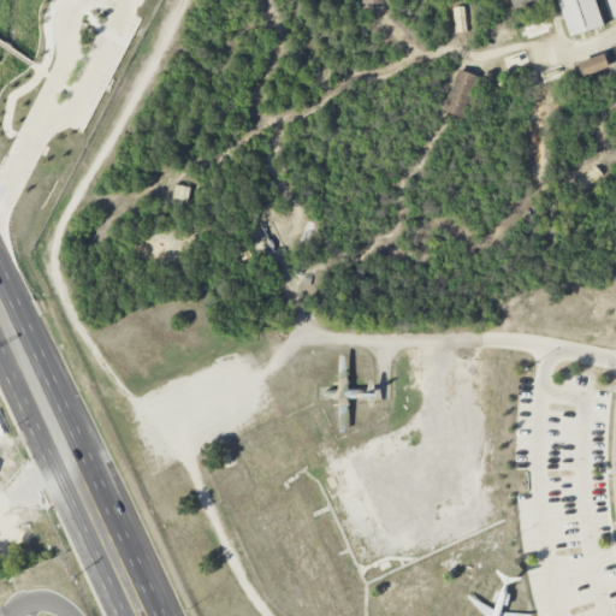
[(510,0),(514,10),(534,3),(533,0),(510,0)]
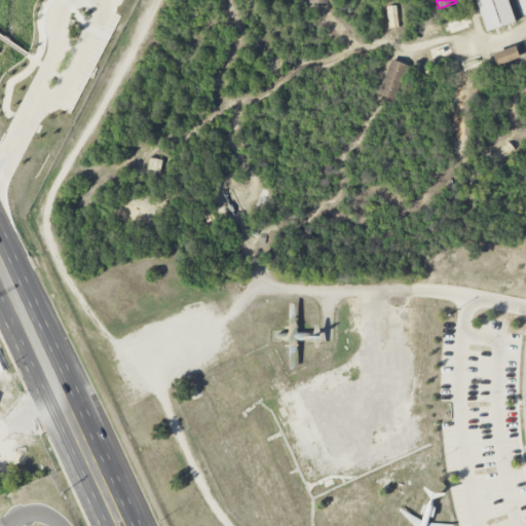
[(476,0),(508,0),(515,22),(487,31),(476,0)]
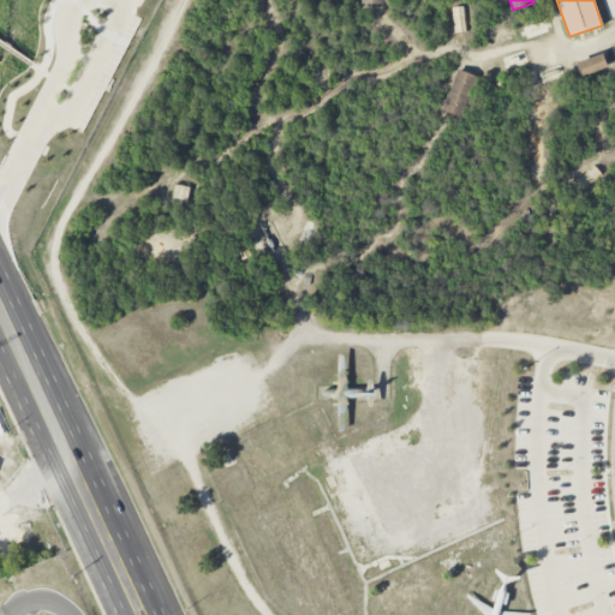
[(602,0),(614,0),(614,3),(614,17),(609,19),(602,0)]
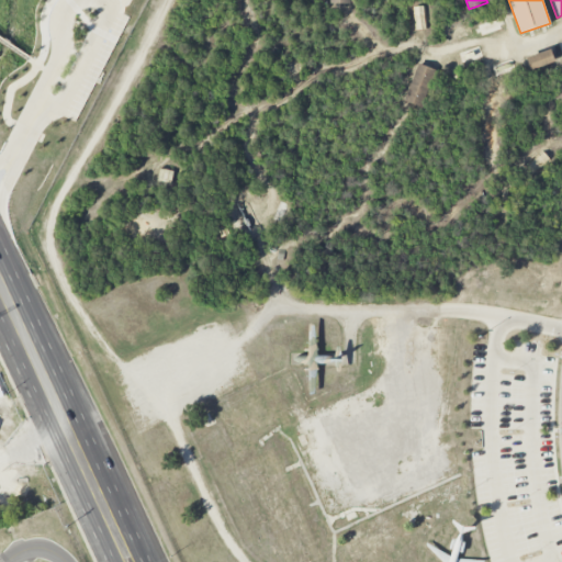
[(412,8),(425,6),(428,29),(415,30),(412,8)]
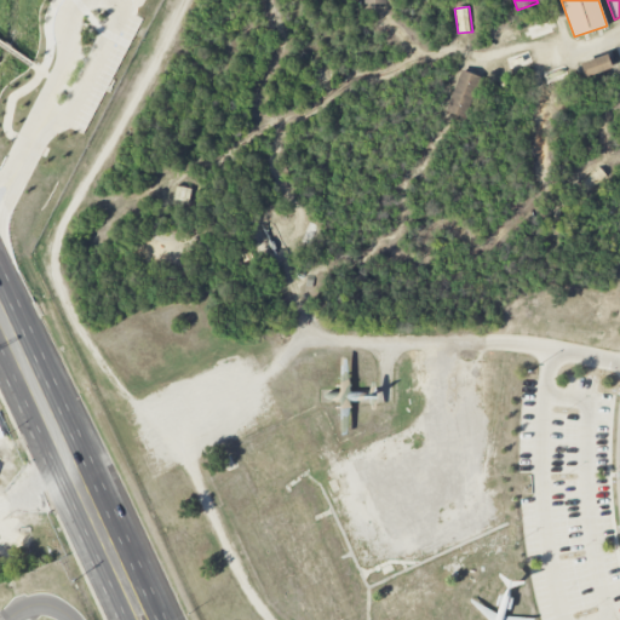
[(524,32),(528,30),(527,28),(551,21),(551,23),(555,22),(556,27),(552,29),(554,32),(532,39),(530,36),(526,38),(524,32)]
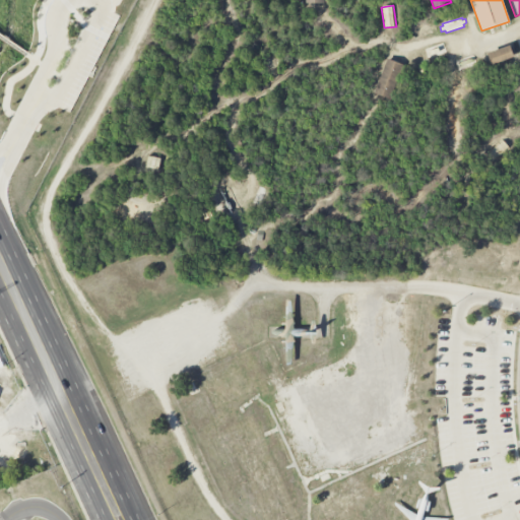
[(425,50),(443,43),(446,52),(428,59),(425,50)]
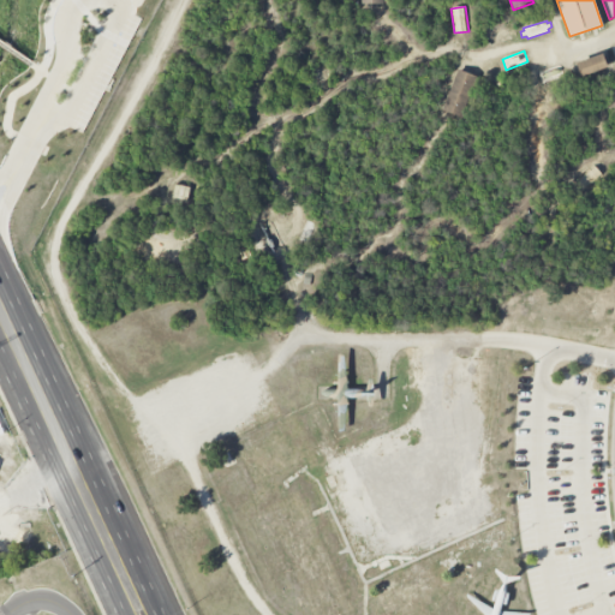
[(575,64),(603,53),(608,67),(581,77),(575,64)]
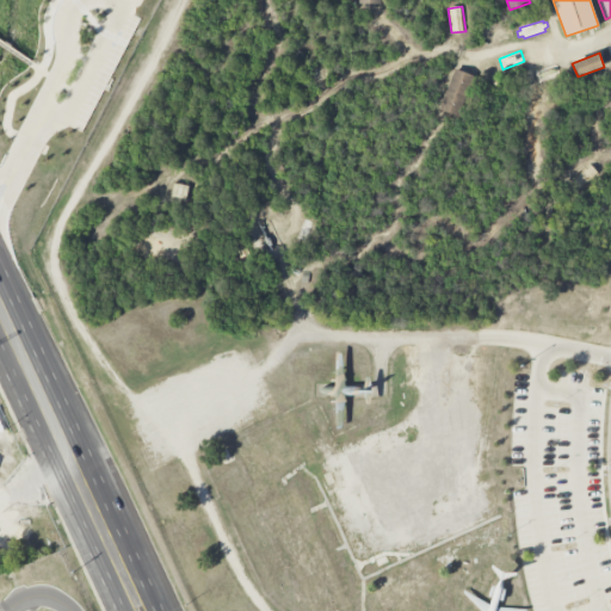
[(535,73),(557,65),(560,74),(539,84),(535,73)]
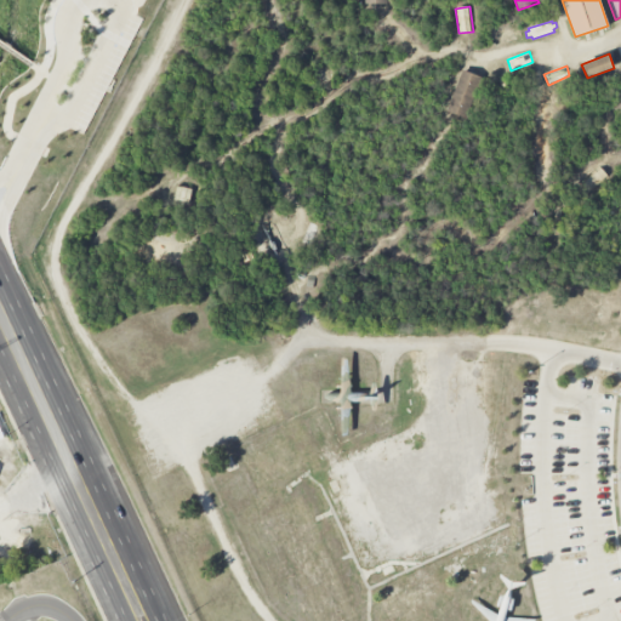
[(462,70),(482,77),(467,118),(446,110),(462,70)]
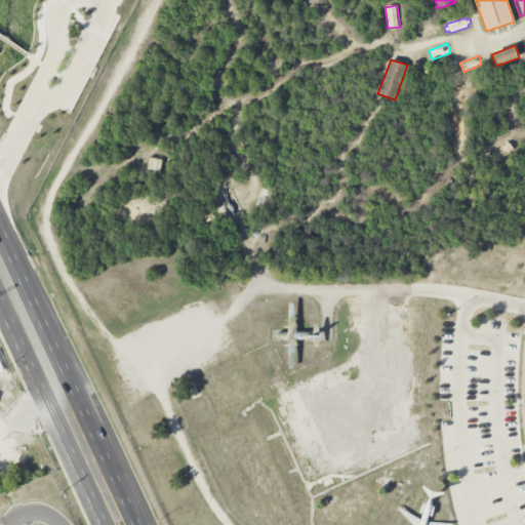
[(507,140),(515,151),(499,163),(490,155),(507,140)]
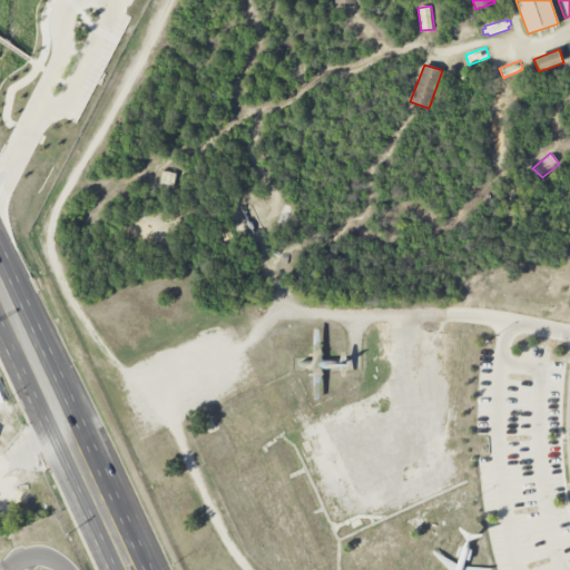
[(161,170),(176,174),(174,186),(159,183),(161,170)]
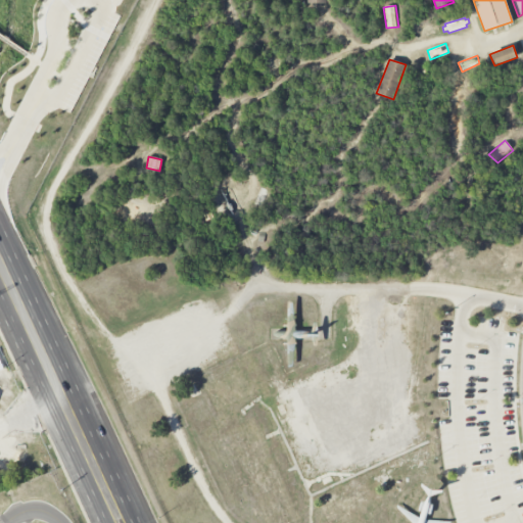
[(123,201),(144,199),(145,211),(123,211),(123,201)]
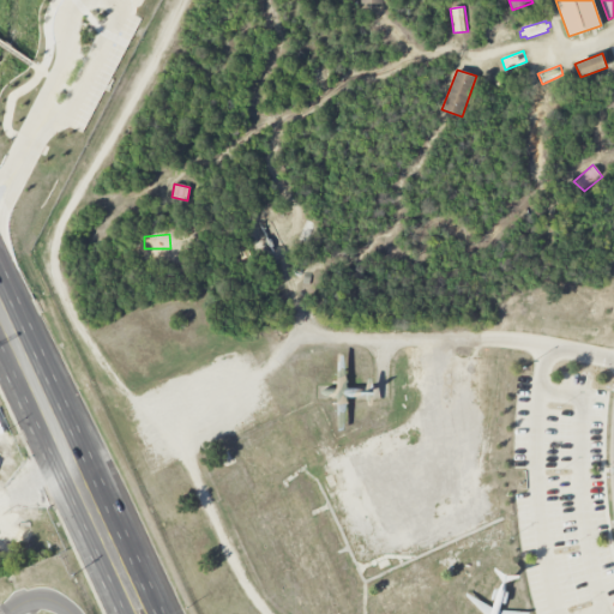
[(144,248),(144,262),(169,263),(170,248),(144,248)]
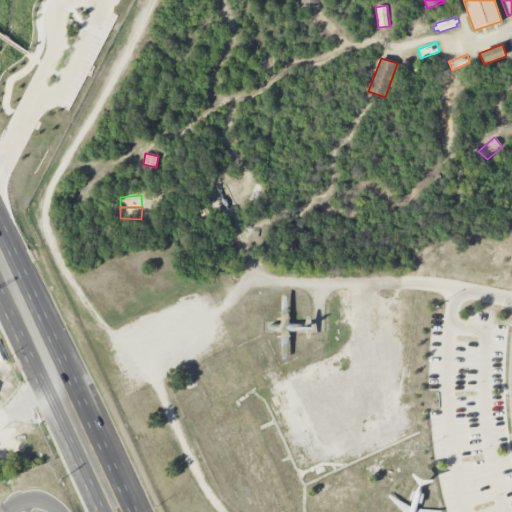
All buildings are outlined.
